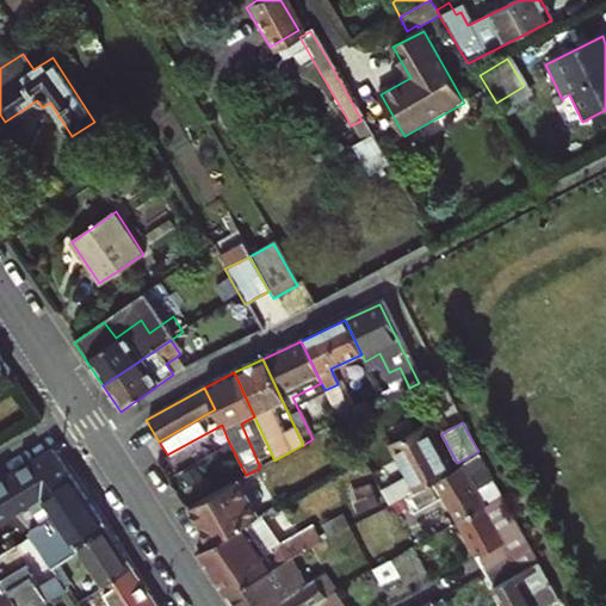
[(388,447),(414,492),(449,472),(424,427),(388,447)]
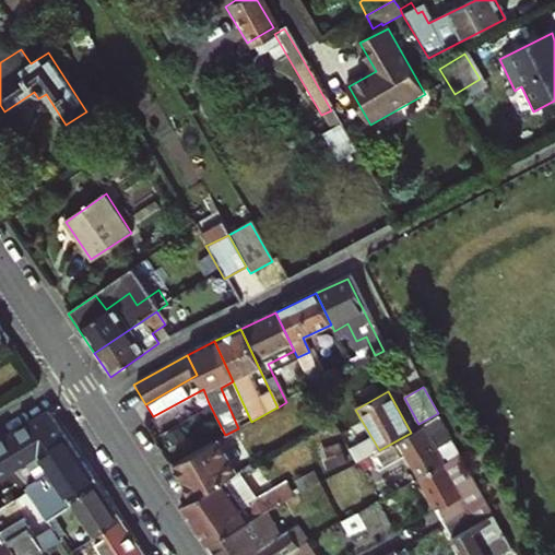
[(0,480),(23,467),(36,459),(33,453),(61,436),(46,412),(0,439),(0,480)]
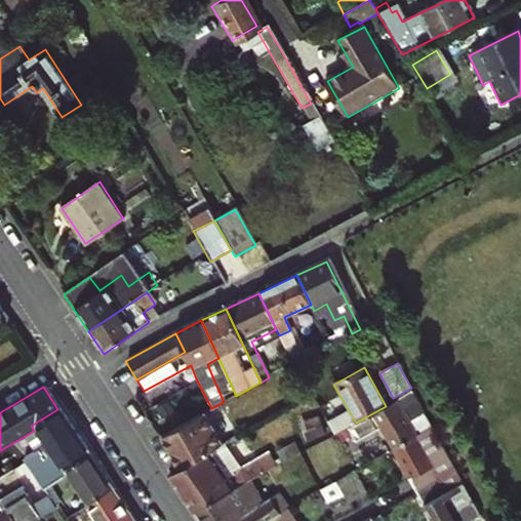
[(408,425),(427,413),(423,407),(413,391),(386,406),(356,423),(359,429),(375,421),(393,450),(415,437),(408,425)]
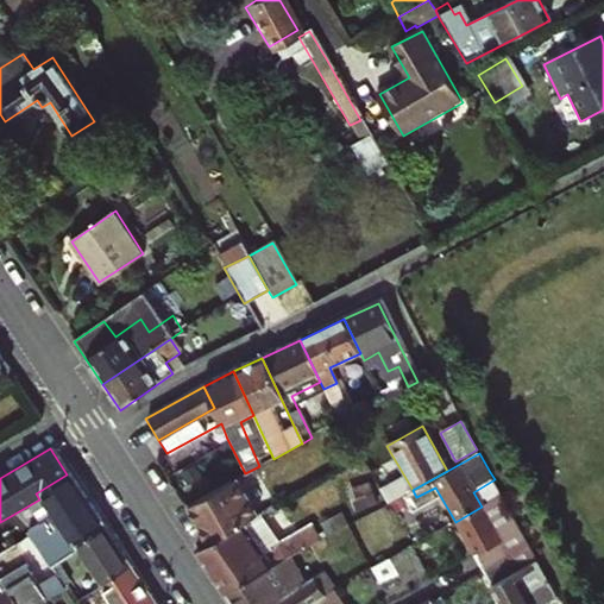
[(102,527),(67,474),(36,494),(39,499),(71,546),(102,527)]
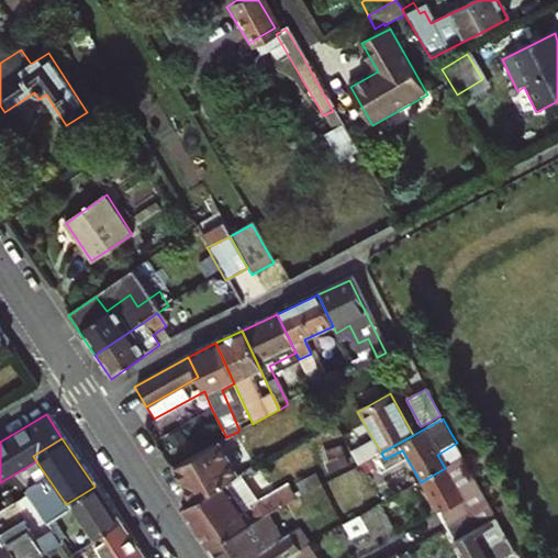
[(169,470),(191,505),(235,480),(212,446),(169,470)]
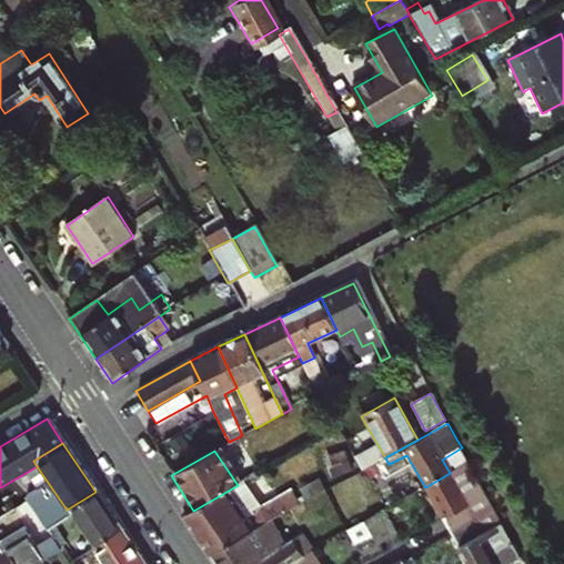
[(360,472),(378,462),(372,452),(354,462),(360,472)]
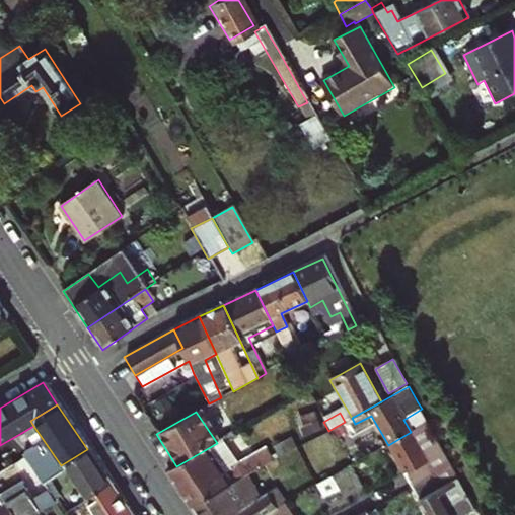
[(412,487),(418,497),(457,474),(429,422),(411,432),(388,445),(412,487)]
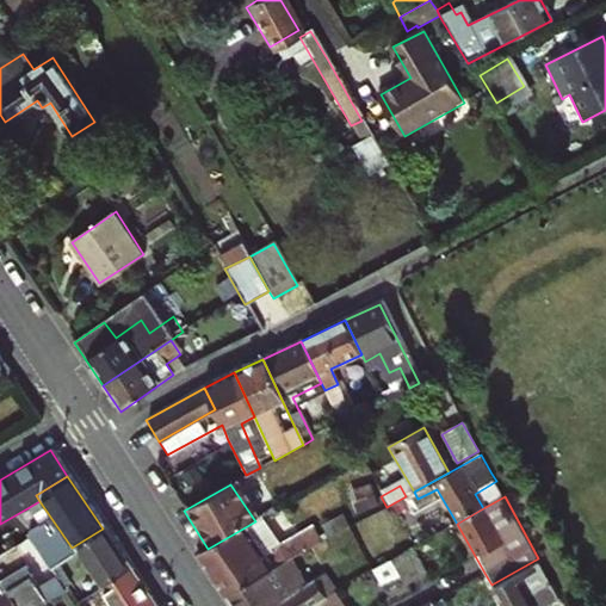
[(196,556),(224,598),(292,560),(347,529),(341,518),(283,550),(260,518),(255,521),(208,549),(196,556)]
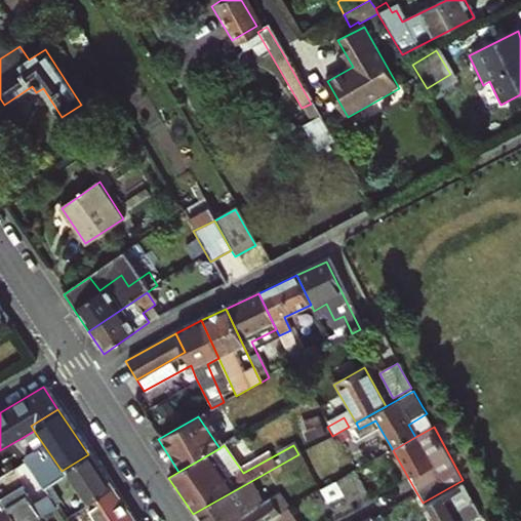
[(62,471),(64,475),(85,508),(89,505),(112,490),(88,454),(62,471)]
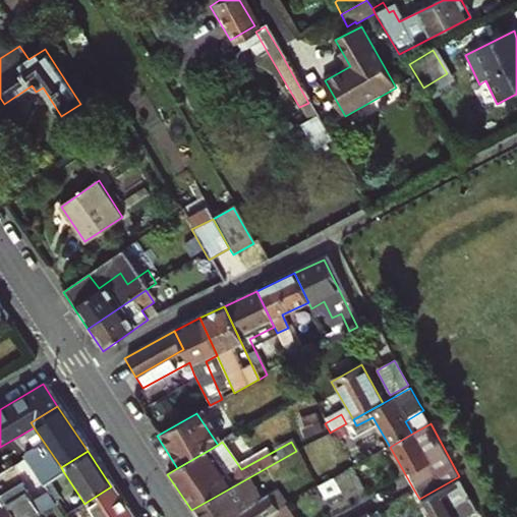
[(0,462),(6,458),(3,453),(0,455),(0,473),(12,466),(9,462),(0,467),(0,462)]
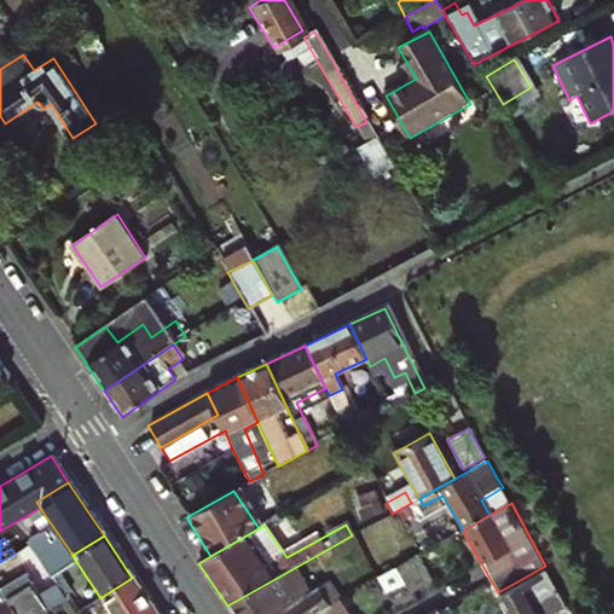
[(11,549),(7,544),(0,549),(0,555),(11,549)]
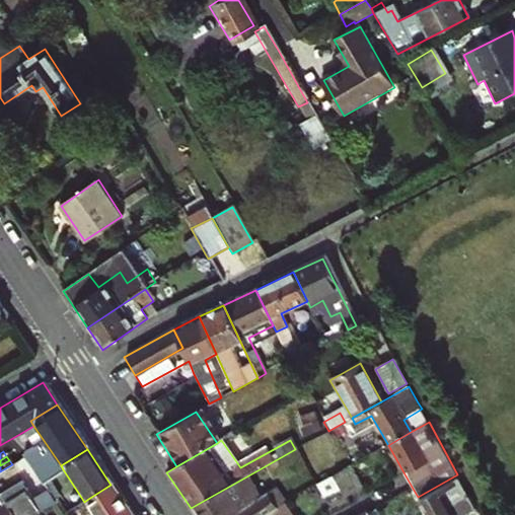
[(5,498),(24,487),(26,486),(12,464),(0,471),(0,496),(3,494),(5,498)]
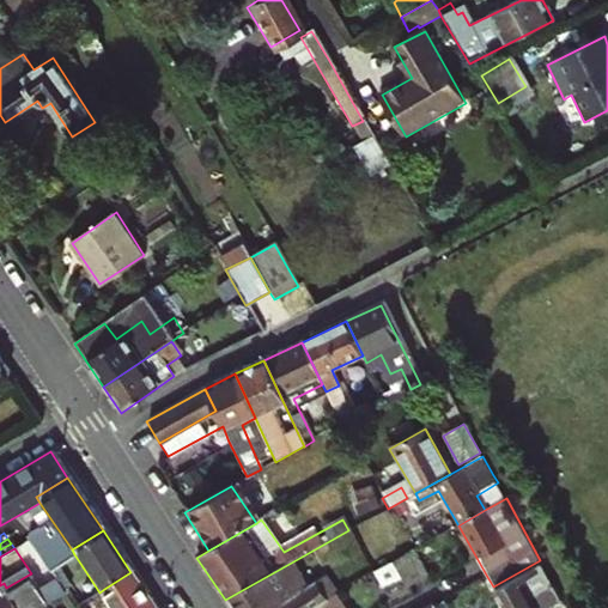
[(421,578),(407,554),(390,563),(400,579),(405,588),(421,578)]
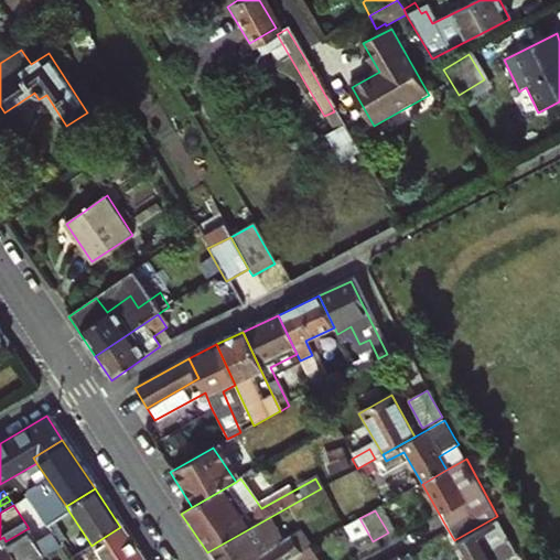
[(497,559),(491,548),(509,538),(505,529),(497,516),(454,540),(465,559),(497,559)]
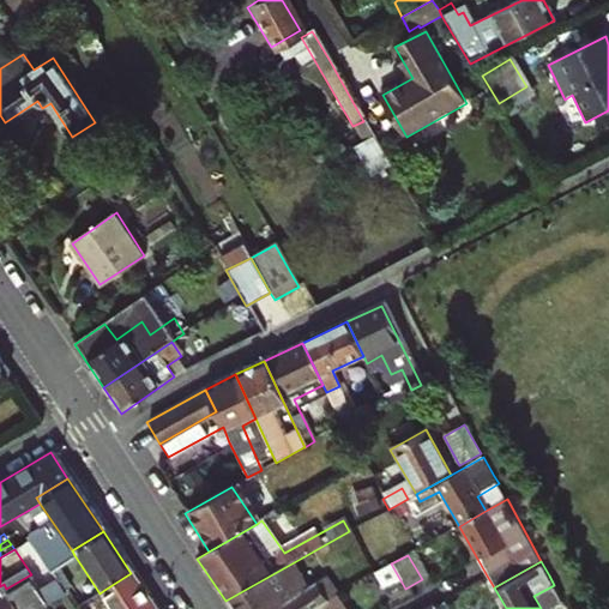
[(283,608),(311,590),(294,562),(225,601),(231,608),(283,608)]
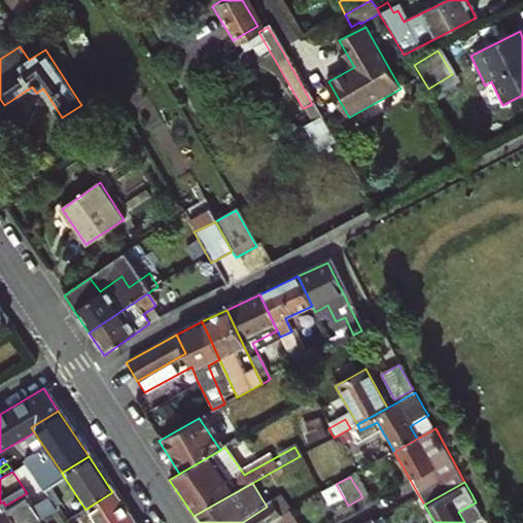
[(336,484),(320,493),(328,507),(344,498),(336,484)]
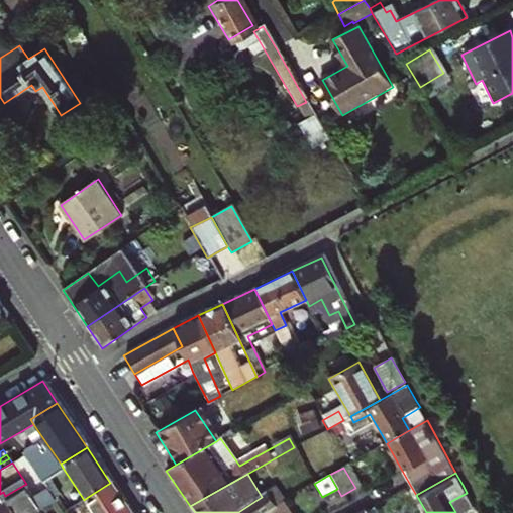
[(110,483),(88,497),(98,512),(129,512),(119,496),(110,483)]
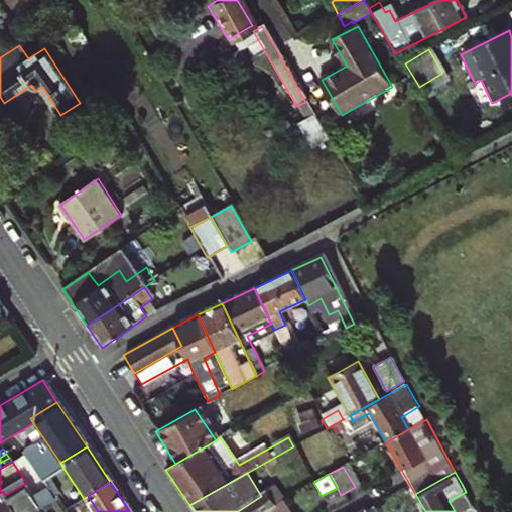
[(40,511),(24,484),(5,495),(3,491),(0,493),(0,511),(40,511)]
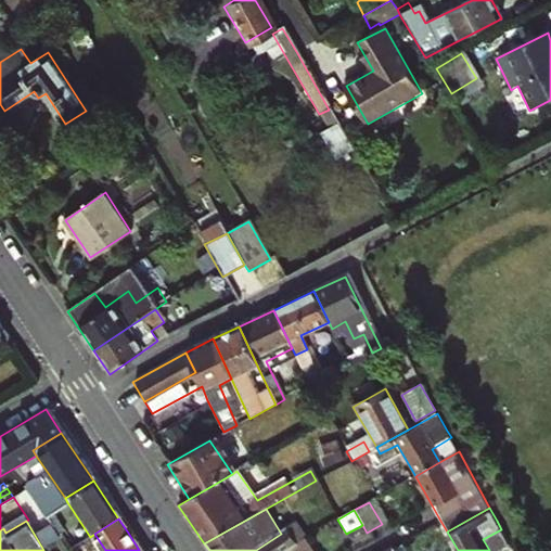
[(297,523),(291,527),(299,541),(305,537),(297,523)]
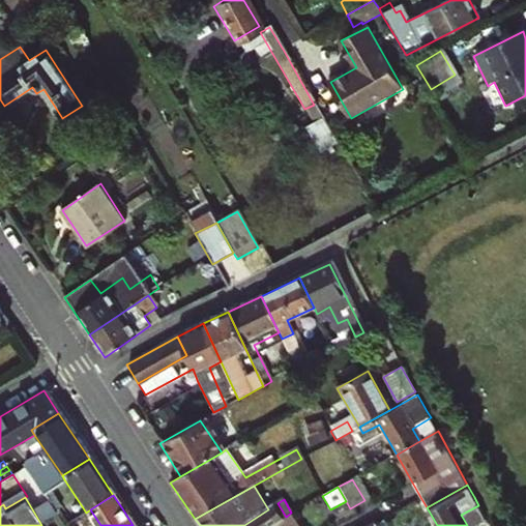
[(69,500),(55,509),(65,525),(68,523),(79,517),(69,500)]
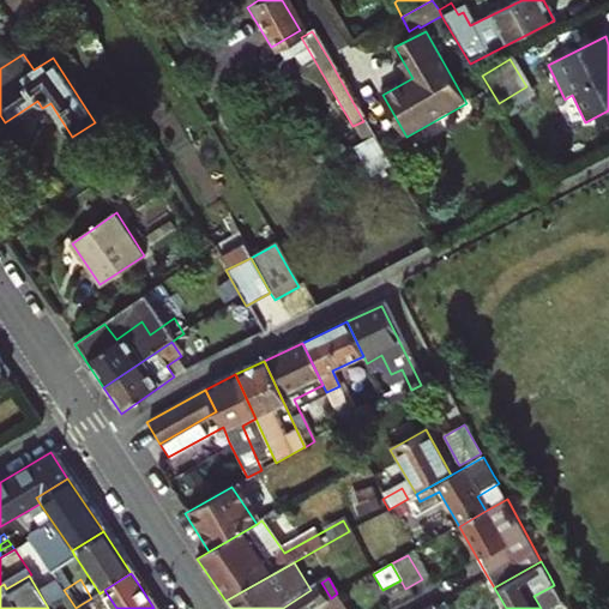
[(311,608),(319,603),(321,608),(345,608),(337,594),(331,598),(321,583),(311,590),(283,608),(311,608)]
